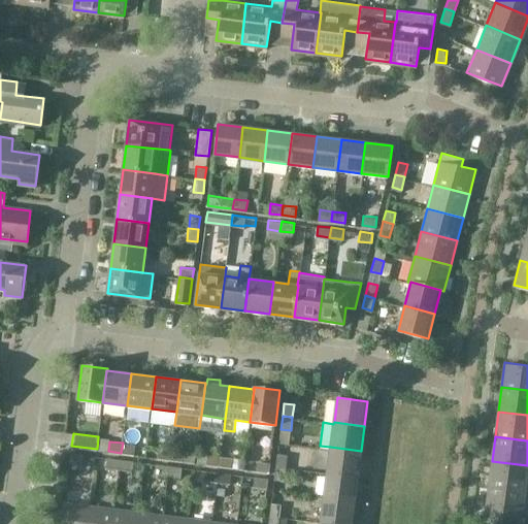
[(123,443),(121,453),(134,454),(135,445),(123,443)]
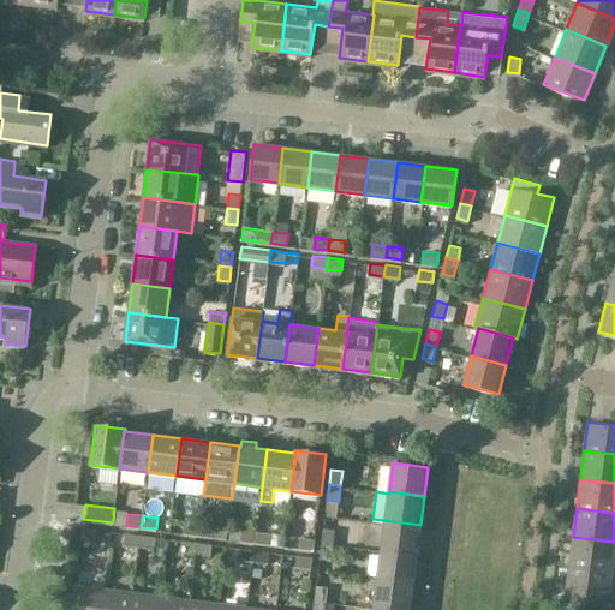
[(384,520),(381,549),(417,554),(421,525),(384,520)]
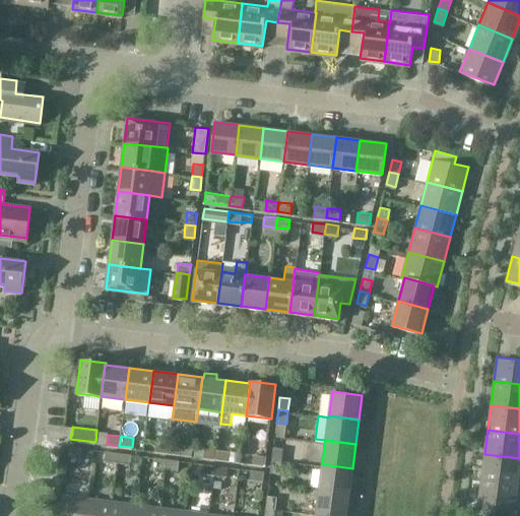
[(155,450),(168,452),(169,442),(156,441),(155,450)]
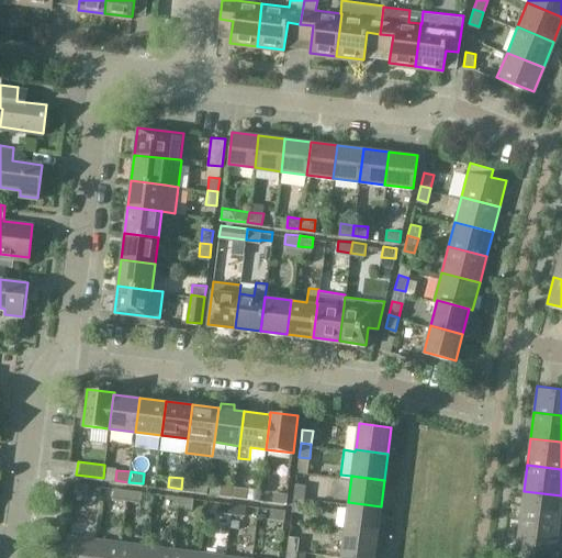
[(197,480),(182,478),(181,489),(194,490),(197,480)]
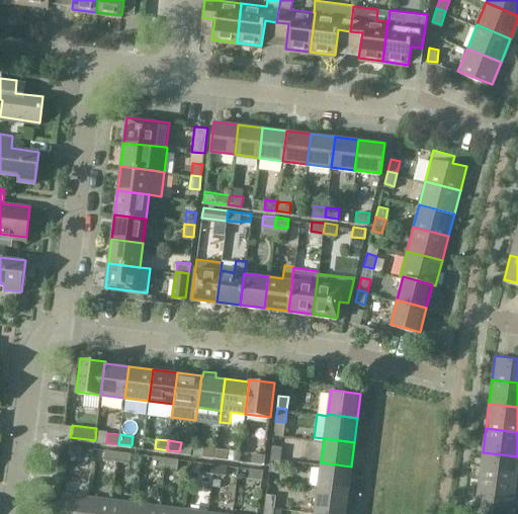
[(68,453),(81,454),(82,445),(69,443),(68,453)]
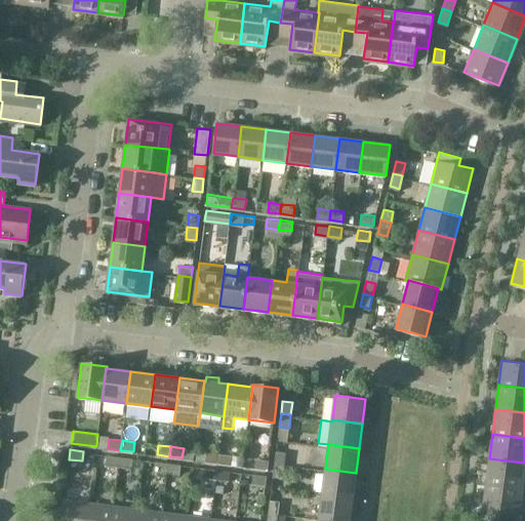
[(275,463),(284,464),(286,451),(276,450),(275,463)]
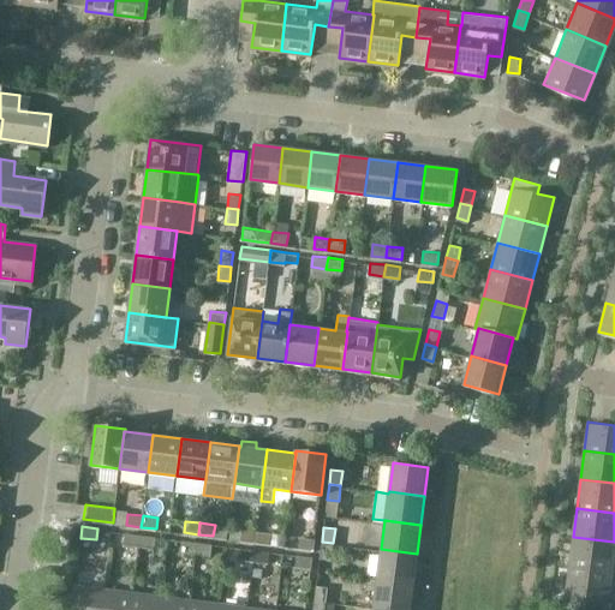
[(242,528),(240,539),(256,542),(257,530),(242,528)]
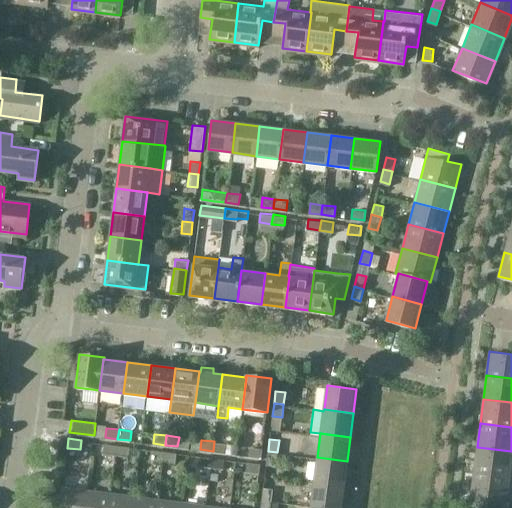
[(226,442),(214,441),(213,451),(225,452),(226,442)]
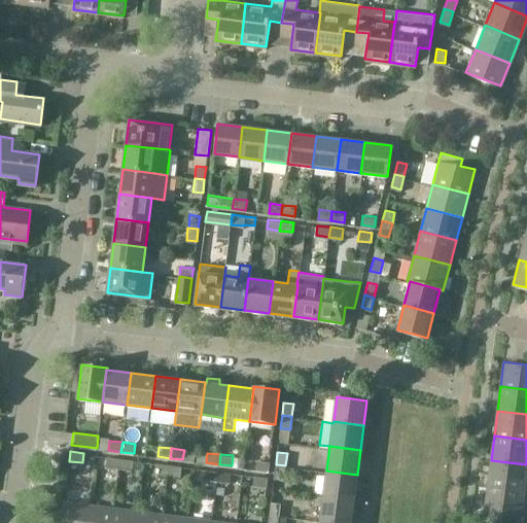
[(106,465),(117,467),(118,457),(107,456),(106,465)]
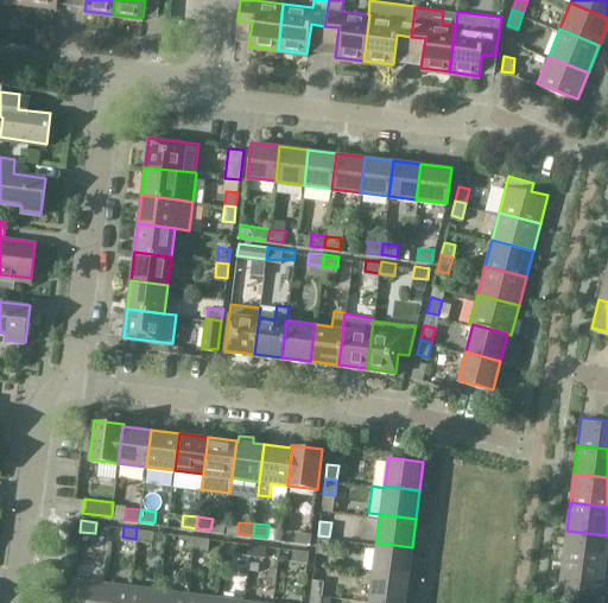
[(153,529),(137,527),(135,539),(152,541),(153,529)]
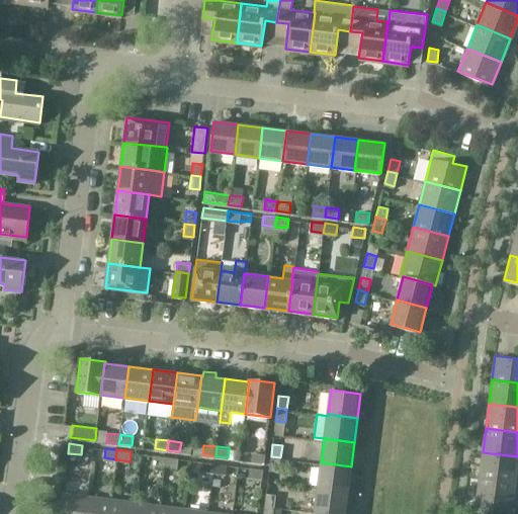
[(265,453),(253,451),(251,460),(264,462),(265,453)]
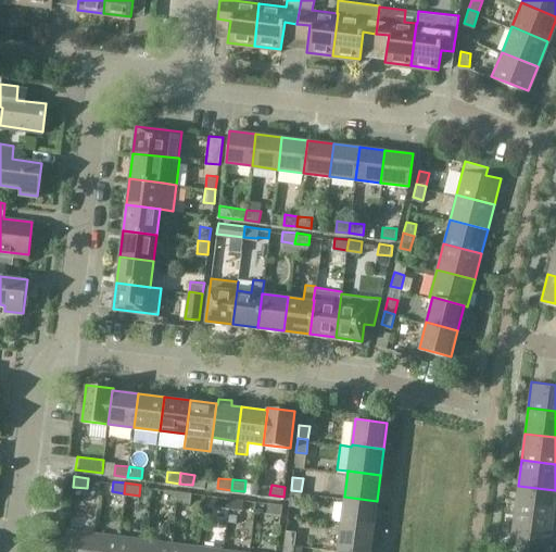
[(555,490),(518,486),(515,512),(553,516),(555,494),(555,490)]
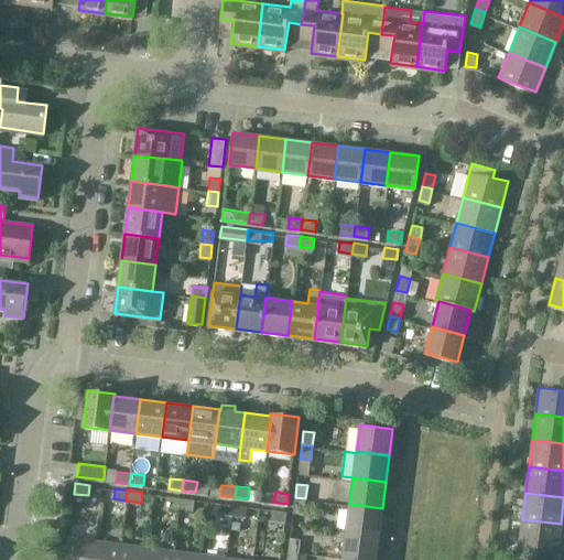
[(180,497),(167,495),(166,505),(179,507),(180,497)]
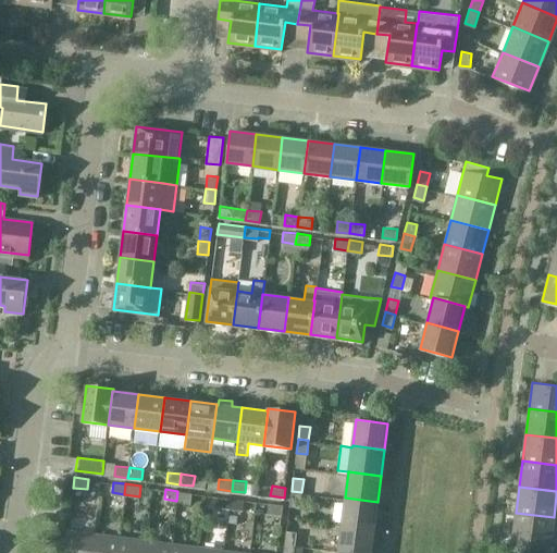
[(190,503),(193,492),(177,491),(176,501),(190,503)]
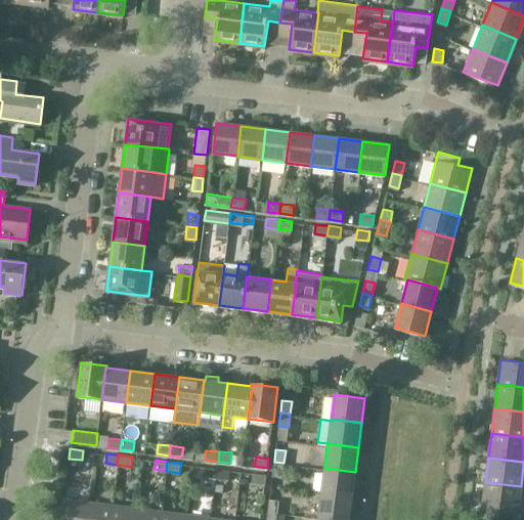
[(281,476),(284,463),(274,462),(272,475),(281,476)]
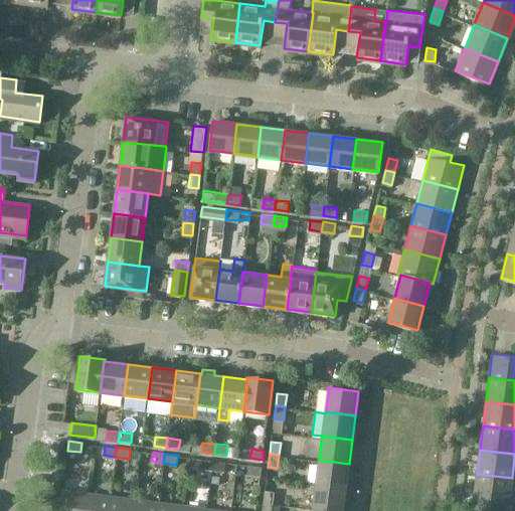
[(211,460),(200,458),(199,468),(210,469),(211,460)]
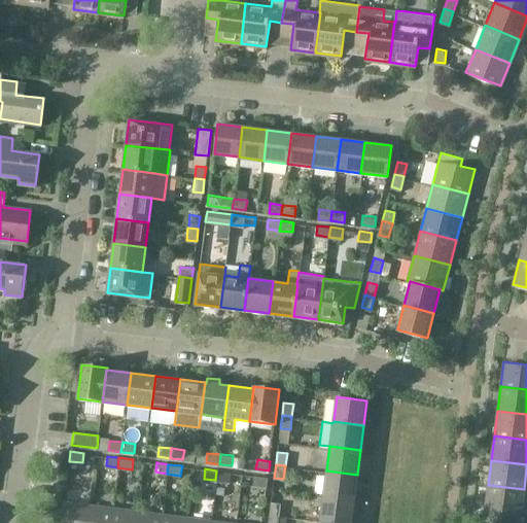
[(231,472),(216,471),(215,480),(230,482),(231,472)]
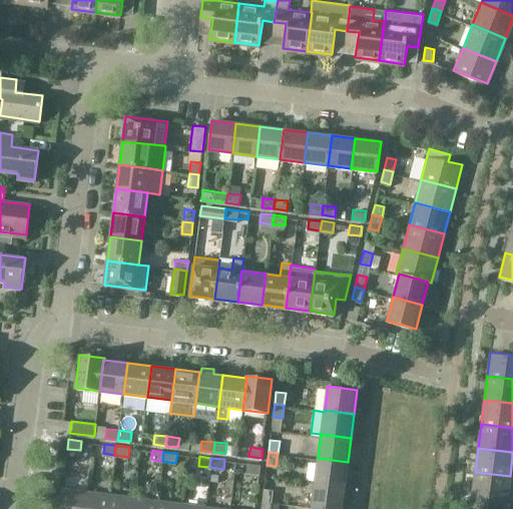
[(318,458),(315,483),(345,486),(348,462),(318,458)]
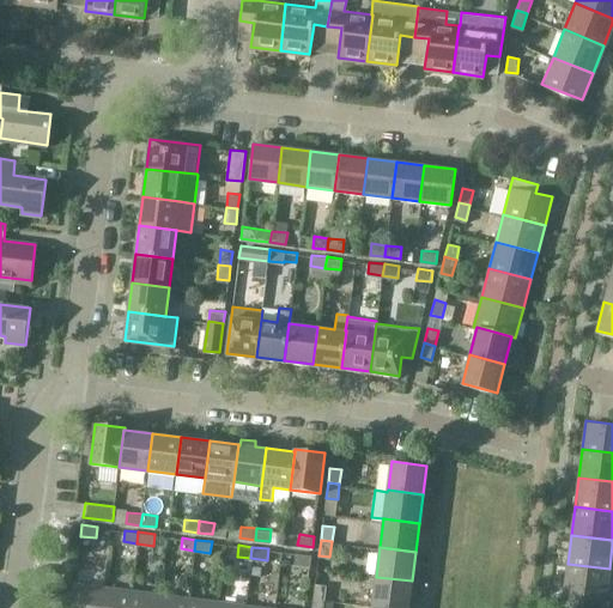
[(311,554),(297,552),(295,564),(299,564),(310,565),(311,554)]
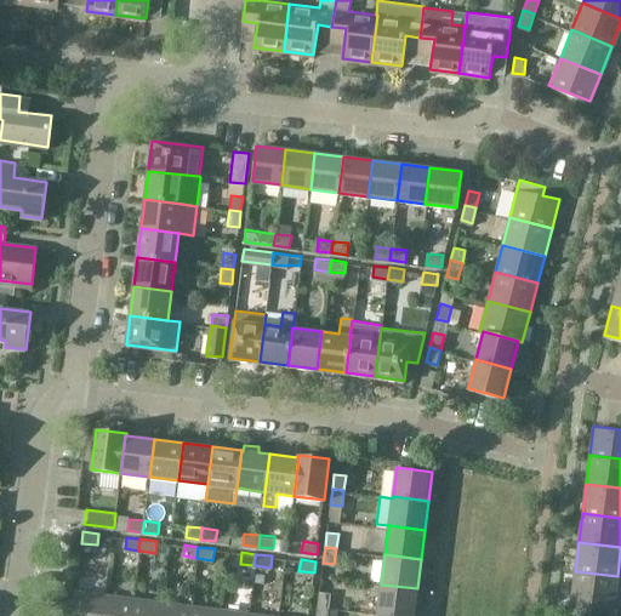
[(303,571),(302,581),(313,582),(314,572),(303,571)]
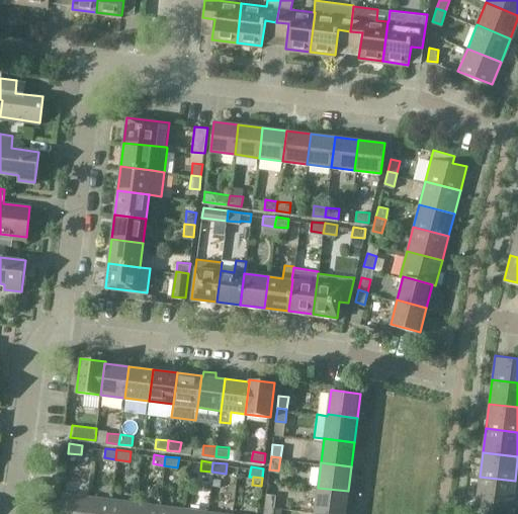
[(512,505),(515,481),(480,477),(477,501),(512,505)]
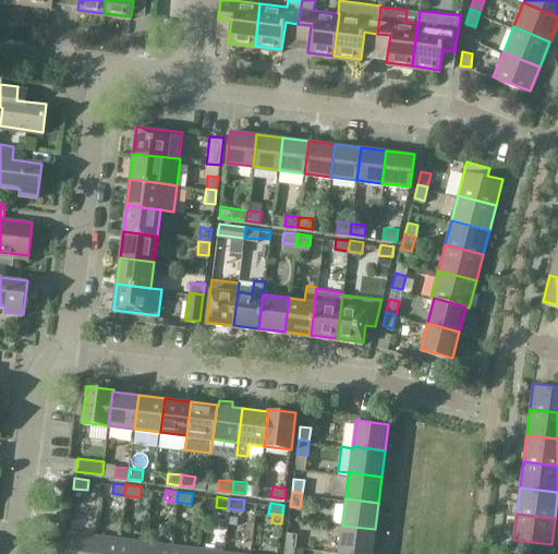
[(368,553),(372,553),(375,529),(342,526),(339,550),(368,553)]
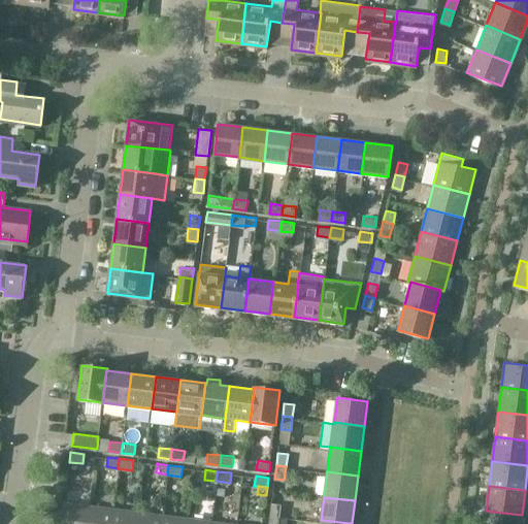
[(61,523),(85,523),(88,504),(64,501),(61,523)]
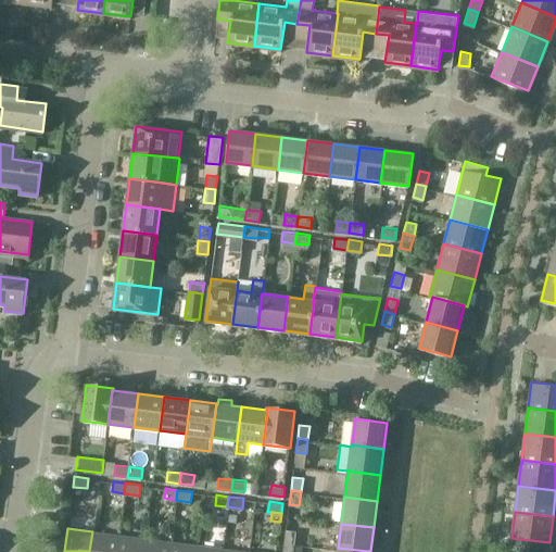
[(285,541),(294,542),(297,530),(286,529),(285,541)]
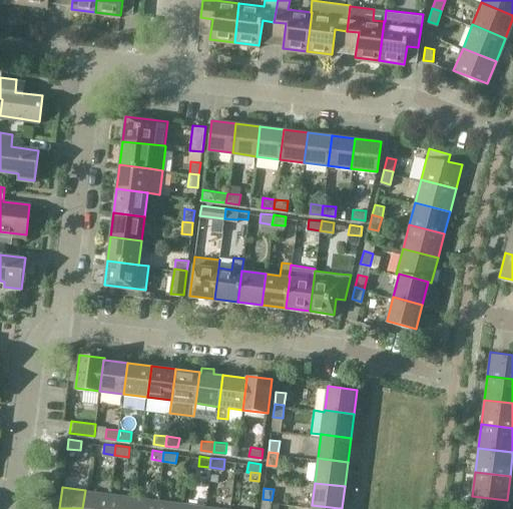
[(82,508),(106,508),(109,493),(85,490),(82,508)]
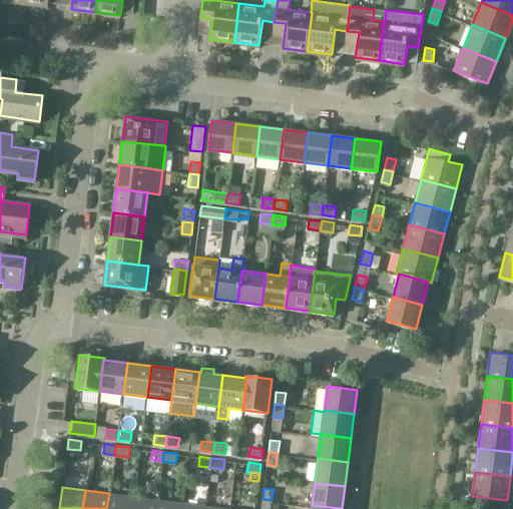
[(131,508),(133,496),(109,493),(106,508),(131,508)]
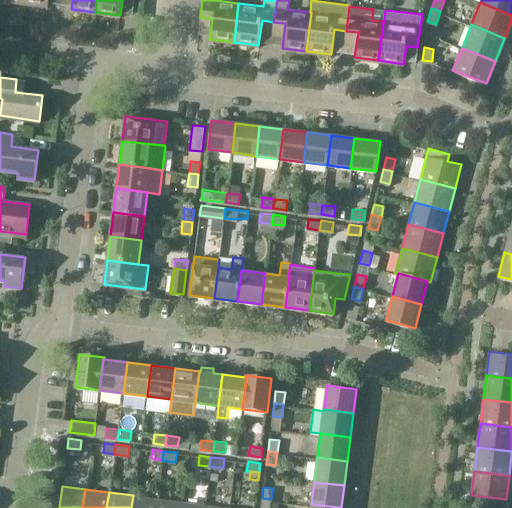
[(155,507),(157,498),(133,495),(131,507),(155,507)]
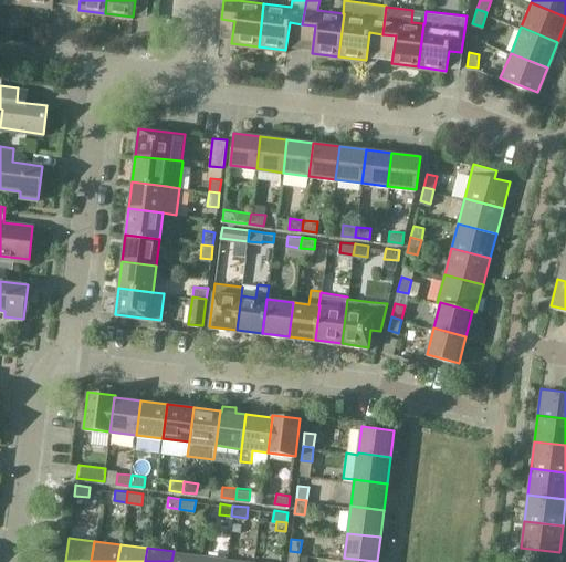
[(558,561),(559,552),(521,548),(517,561),(558,561)]
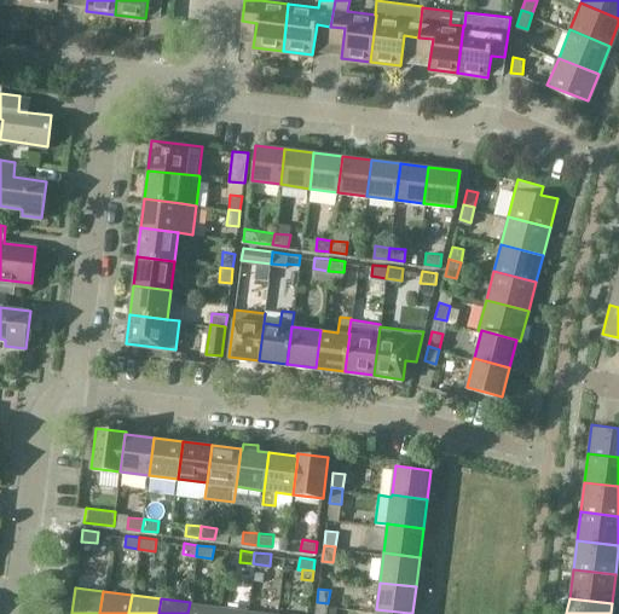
[(217,613),(218,606),(190,602),(187,613),(217,613)]
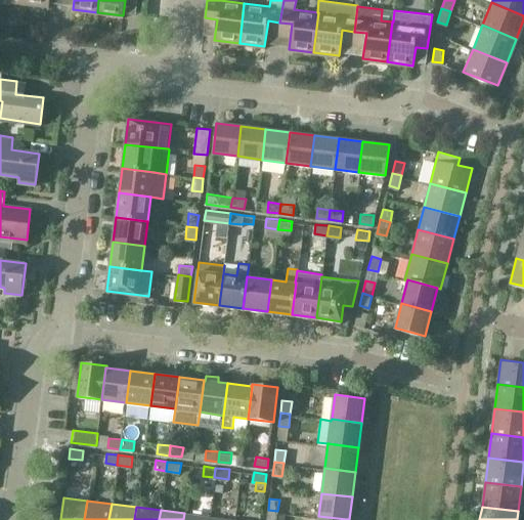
[(268,510),(266,519),(275,519),(277,511),(268,510)]
